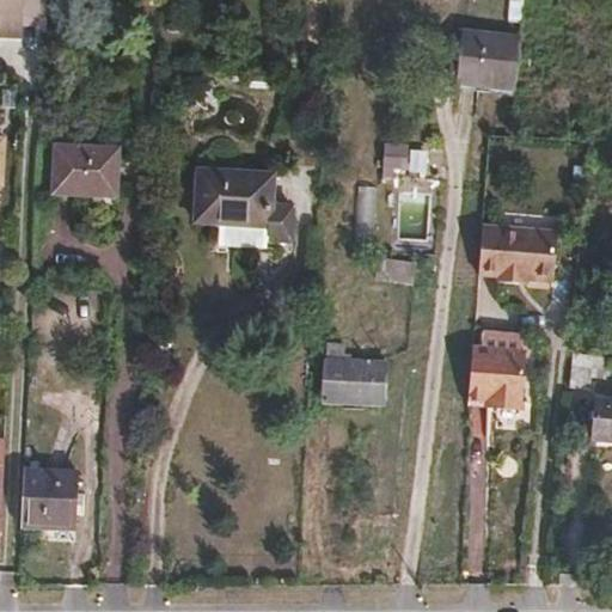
[(22,26),(47,29),(48,12),(48,0),(0,0),(0,37),(22,38),(22,26)]
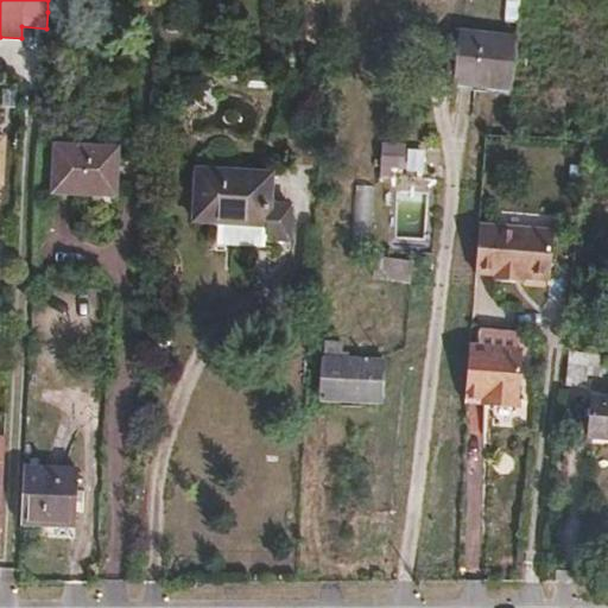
[(510,89),(517,38),(453,32),(451,39),(445,39),(442,76),(447,76),(447,84),(510,89)]
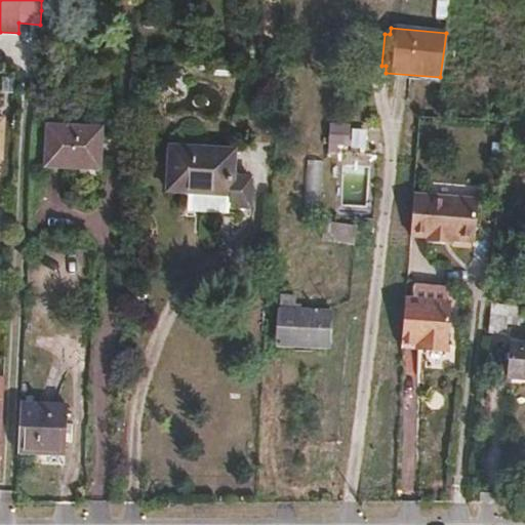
[(332,153),(366,152),(365,122),(331,123),(332,153)]
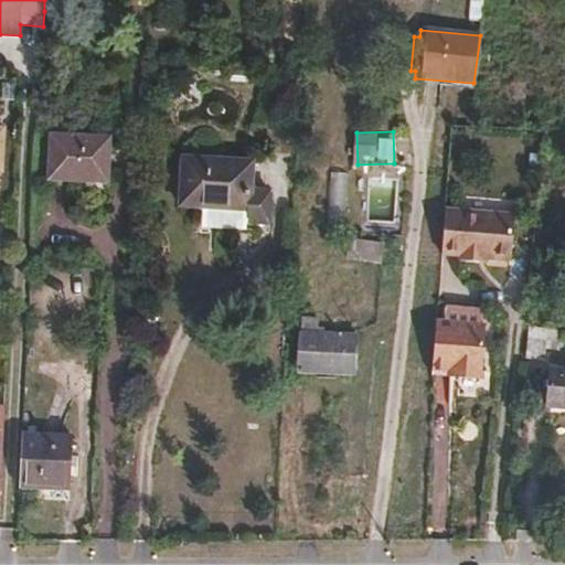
[(109,181),(112,137),(53,135),(50,178),(109,181)]
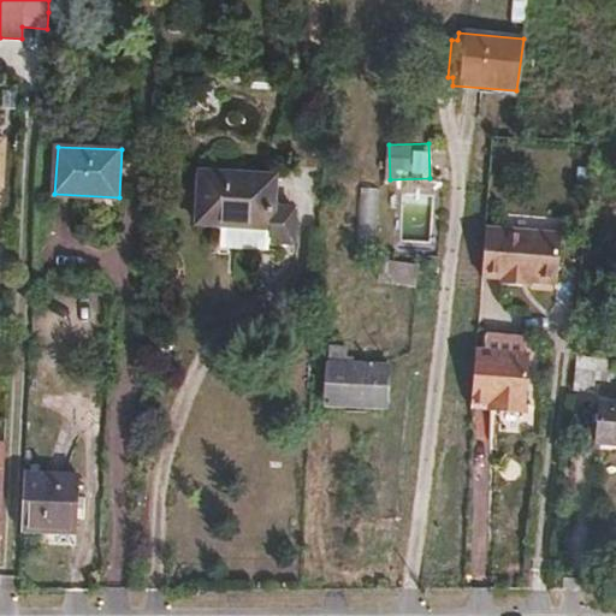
[(272,231),(276,182),(202,176),(200,225),(272,231)]
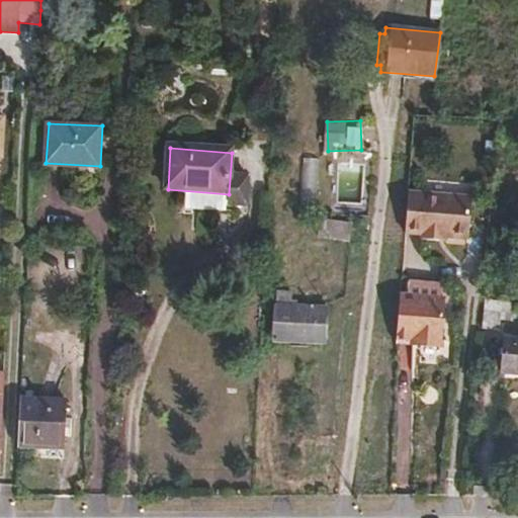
[(300,158),(301,209),(320,209),(319,157),(300,158)]
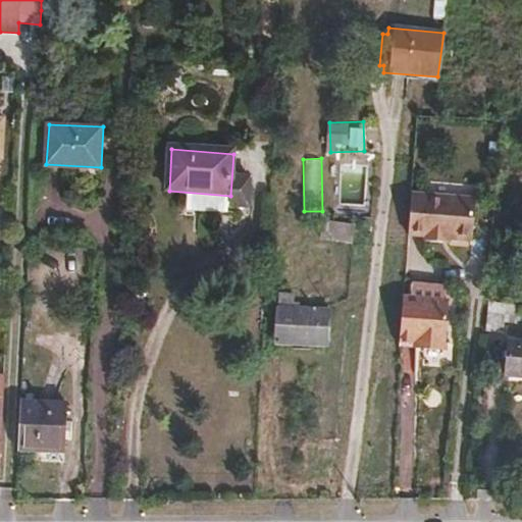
[(411,195),(409,236),(424,237),(424,243),(447,244),(447,239),(471,241),(475,200),(411,195)]
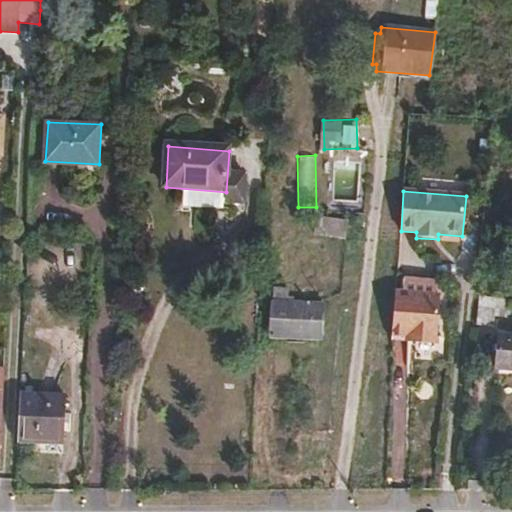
[(316,229),(343,238),(349,221),(322,212),(316,229)]
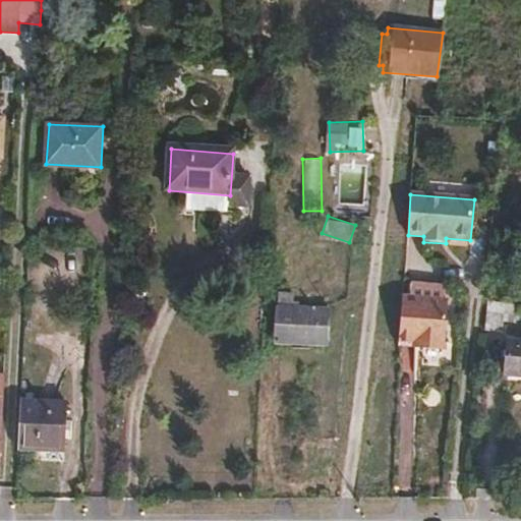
[(418,344),(447,347),(450,302),(404,299),(402,337),(418,338),(418,344)]
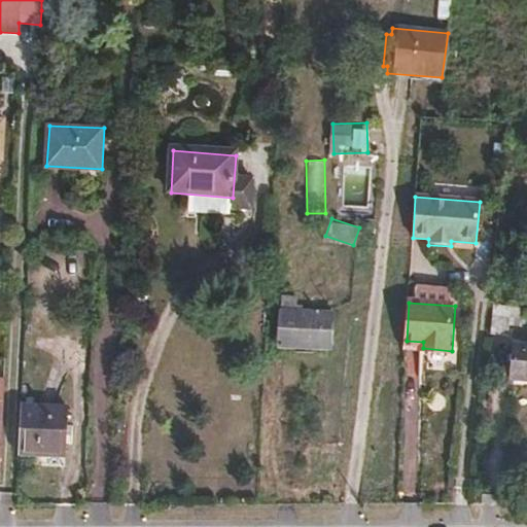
[(329,348),(330,313),(282,311),(281,346),(329,348)]
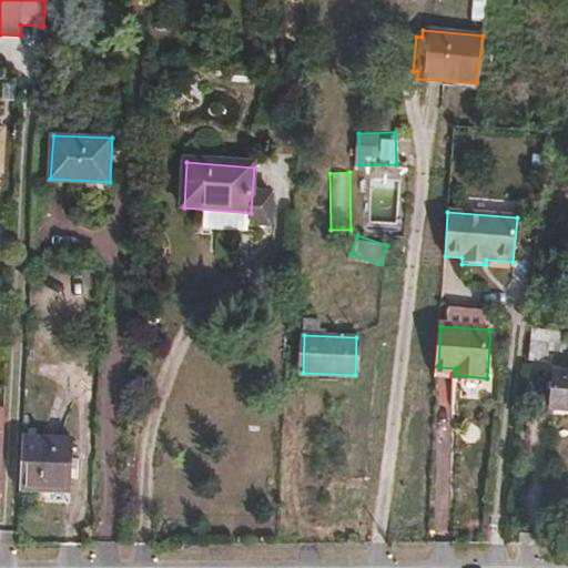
[(438,367),(437,379),(487,382),(487,378),(456,375),(456,368),(438,367)]
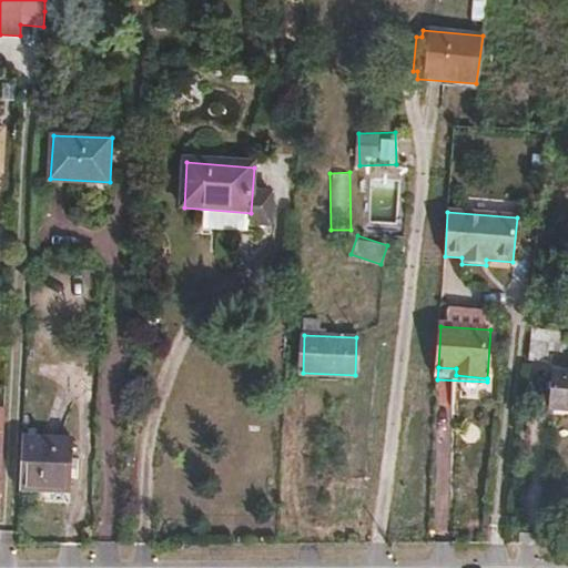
[(521,371),(521,382),(539,383),(540,372),(521,371)]
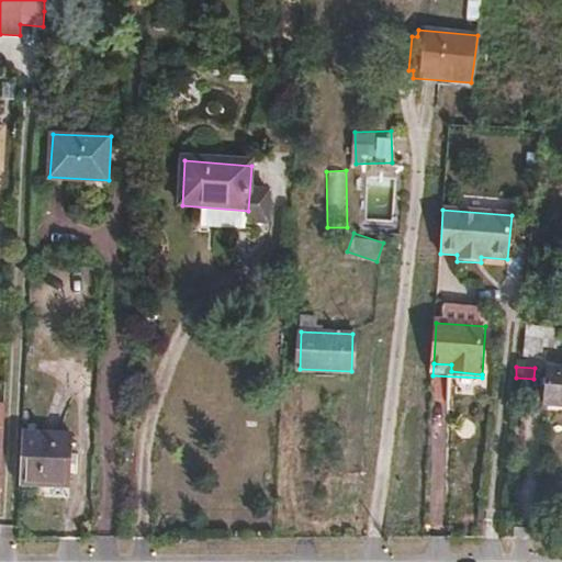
[(534,379),(516,378),(515,397),(535,400),(536,386),(560,389),(561,370),(541,369),(540,379),(534,379)]
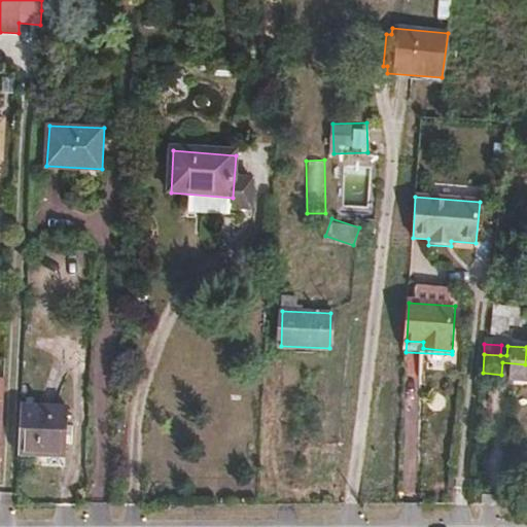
[(22,406),(20,454),(66,456),(68,408),(22,406)]
